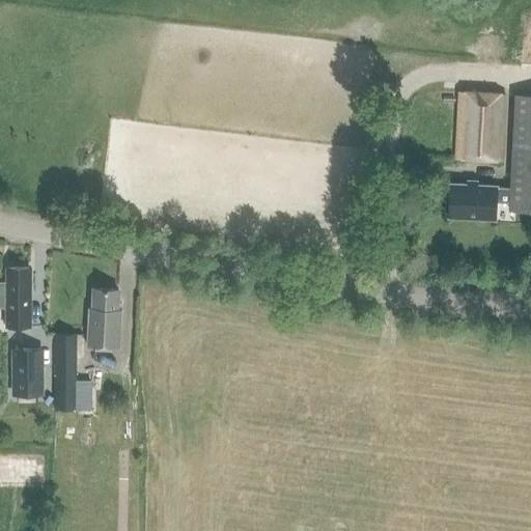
[(506,93),(457,90),(453,159),(502,161),(506,93)]
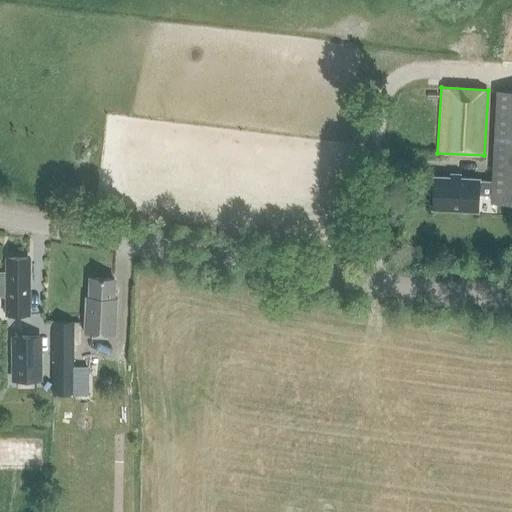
[(511,204),(511,92),(495,92),(491,182),(477,181),(477,180),(432,178),(430,210),(476,212),(476,196),(490,197),(489,203),(511,204)]
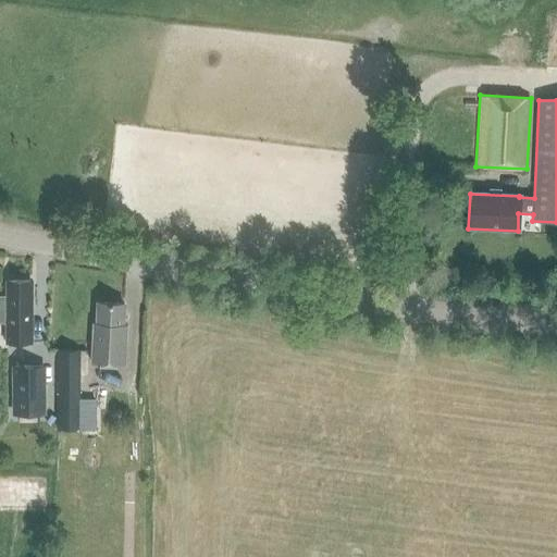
[(29,343),(31,321),(31,281),(8,281),(7,343),(29,343)]
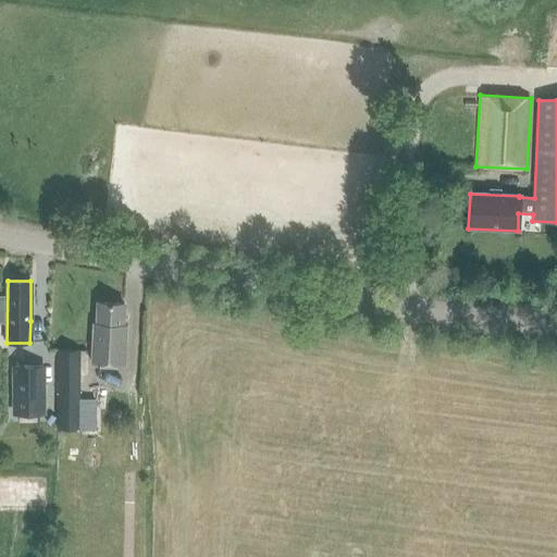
[(96,325),(94,324),(91,362),(125,363),(126,326),(123,325),(124,320),(123,320),(123,305),(99,304),(99,313),(97,313),(96,325)]
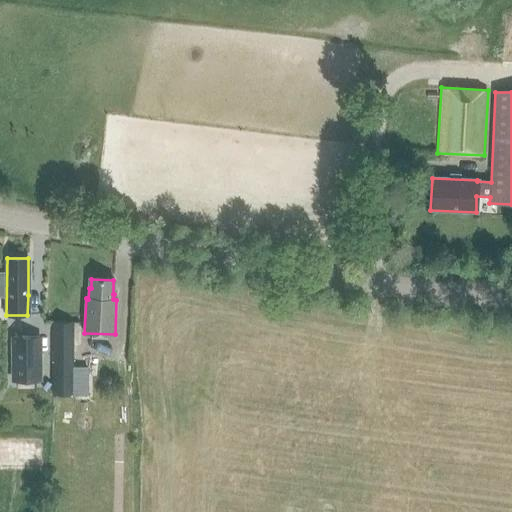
[(74,320),(53,320),(52,394),(73,394),(73,367),(74,320)]
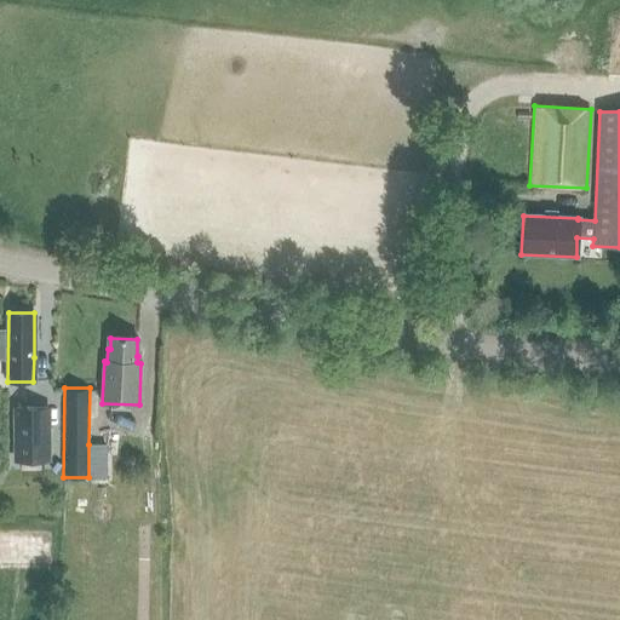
[(16,461),(47,461),(47,408),(16,408),(16,461)]
